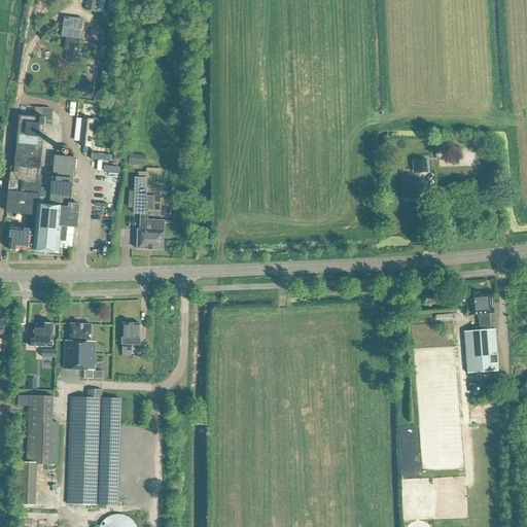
[(86,0),(85,10),(104,13),(107,0),(86,0)]
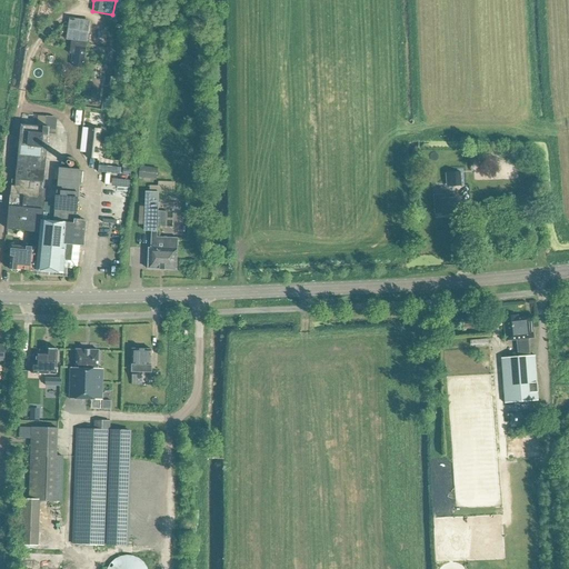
[(126,0),(116,0),(116,8),(125,10),(126,0)]
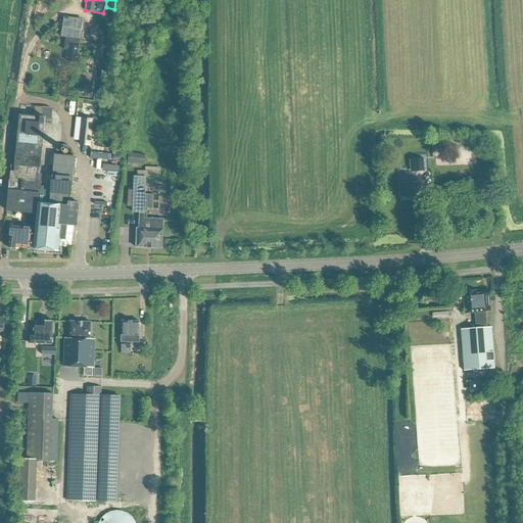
[(77,62),(80,39),(83,19),(63,16),(61,37),(65,37),(64,49),(66,50),(65,57),(68,57),(67,61),(77,62)]
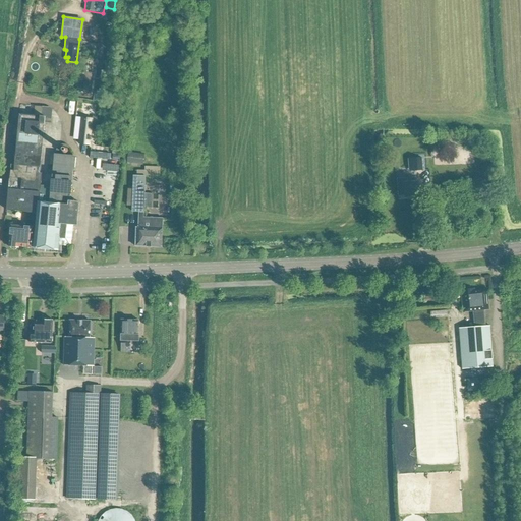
[(41,116),(19,114),(14,170),(10,170),(9,188),(8,188),(7,210),(14,211),(37,213),(34,247),(58,250),(58,245),(70,246),(71,240),(73,225),(77,225),(79,203),(70,201),(74,156),(55,154),(53,175),(52,186),(41,185),(42,173),(40,173),(45,116),(41,116)]
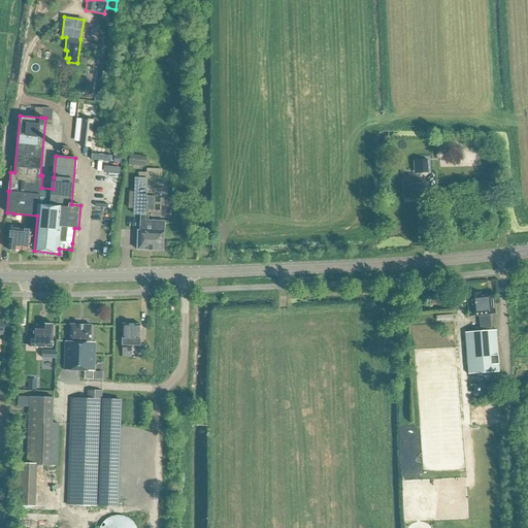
[(90,146),(93,120),(84,119),(80,145),(90,146)]
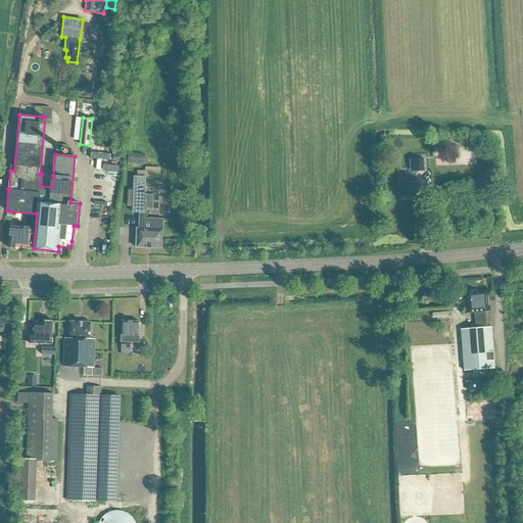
[(440,146),(440,138),(430,139),(430,147),(440,146)]
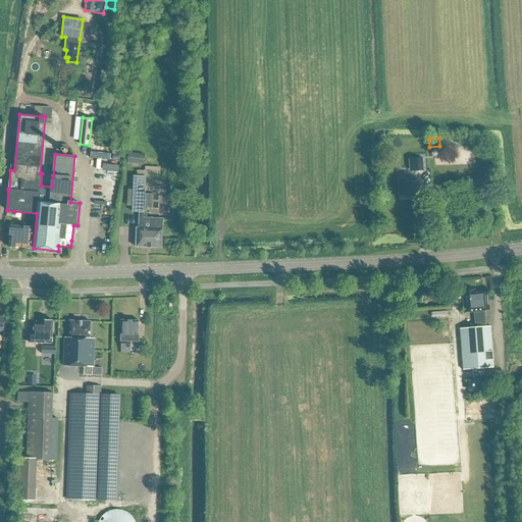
[(143,165),(144,155),(128,153),(127,163),(143,165)]
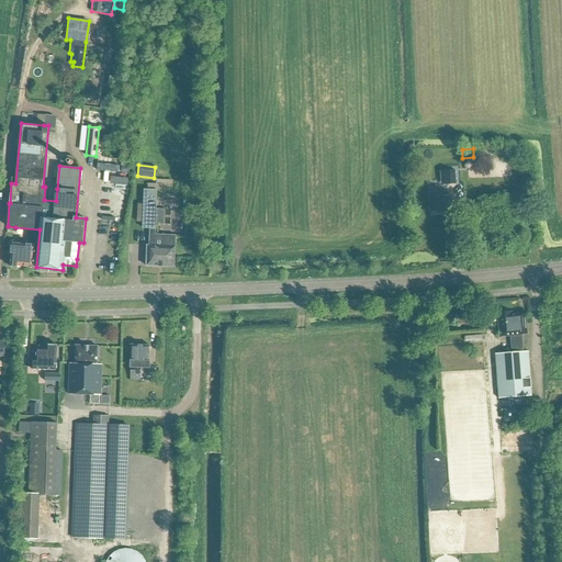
[(127,186),(128,179),(111,177),(110,184),(127,186)]
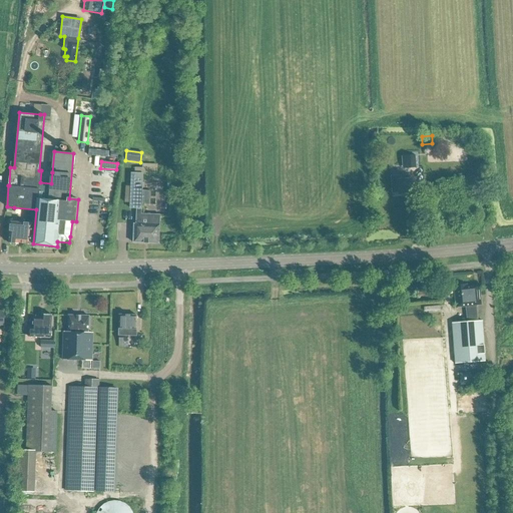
[(136,165),(136,171),(160,171),(160,162),(144,161),(144,165),(136,165)]
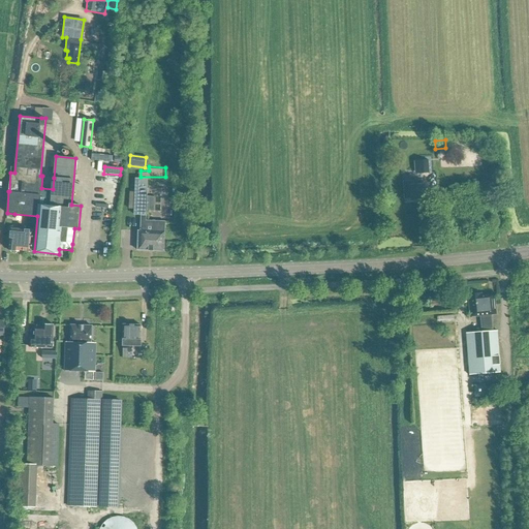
[(135,179),(134,210),(134,215),(141,216),(141,231),(138,231),(137,250),(163,251),(164,232),(164,221),(147,221),(149,179),(135,179)]
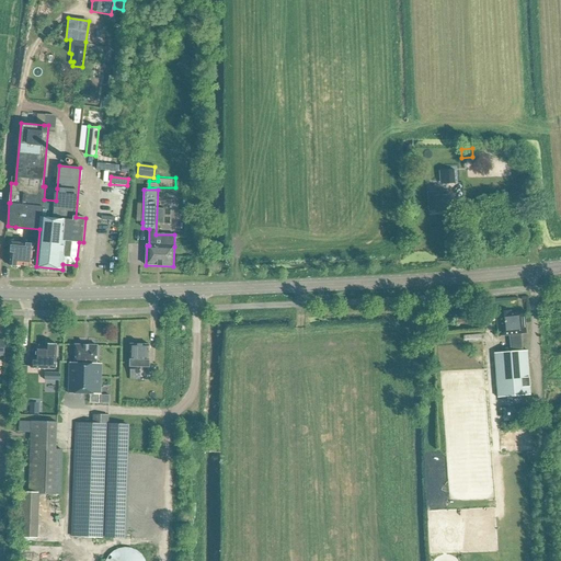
[(448,195),(447,191),(438,192),(438,196),(436,196),(437,214),(449,213),(448,195)]
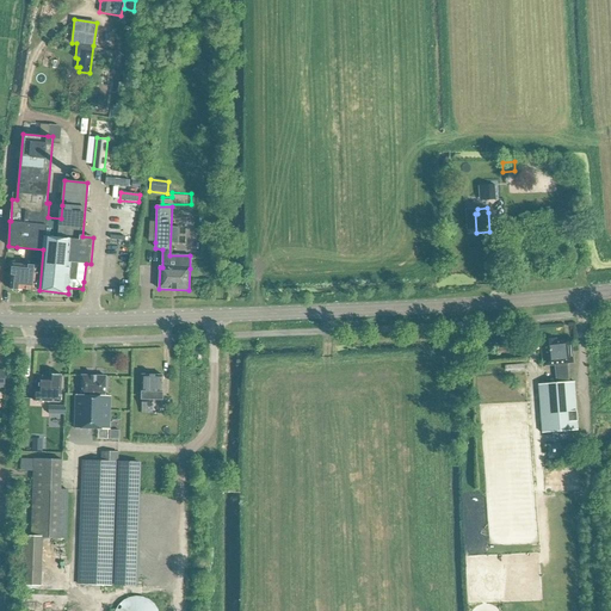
[(43,251),(31,250),(31,259),(42,260),(43,251)]
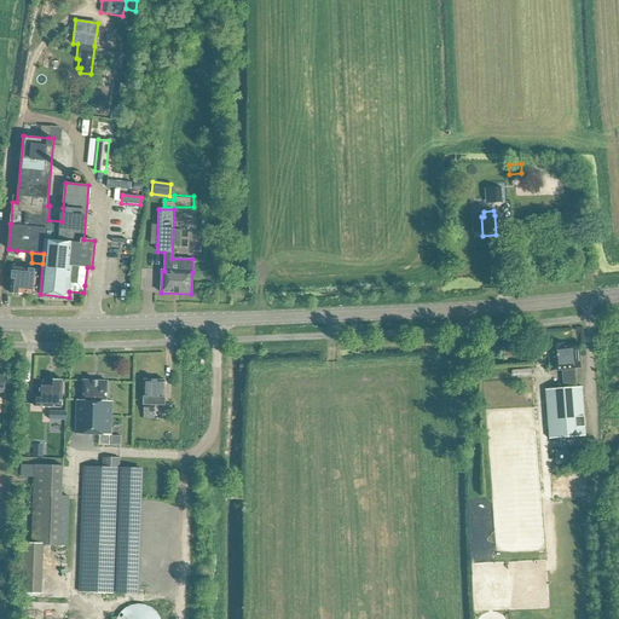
[(29,268),(30,266),(22,265),(21,268),(13,267),(11,291),(12,293),(15,295),(18,296),(22,294),(23,294),(23,293),(38,294),(39,270),(29,268)]
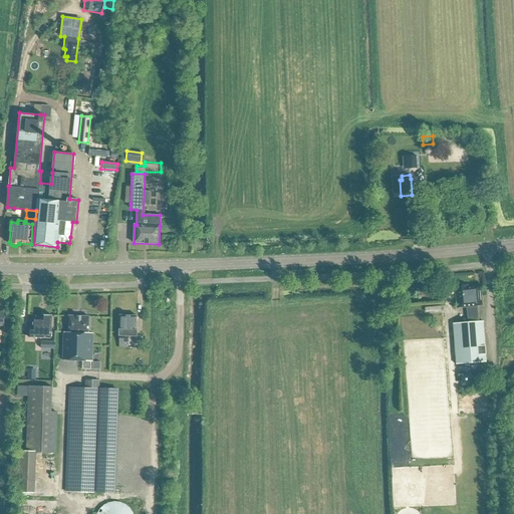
[(482,306),(480,285),(468,286),(468,284),(455,286),(455,291),(454,291),(456,308),(466,307),(468,322),(453,323),(456,364),(486,362),(483,321),(479,322),(478,306),(482,306)]
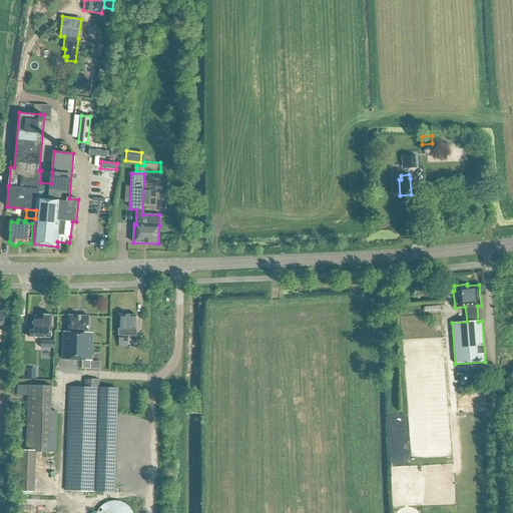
[(51,329),(52,315),(42,315),(42,319),(33,318),(33,328),(29,328),(28,337),(50,338),(50,329),(51,329)]
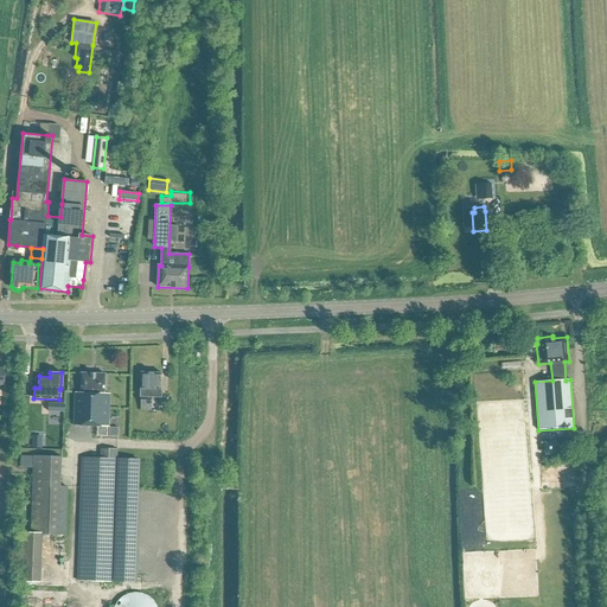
[(161,389),(161,374),(141,372),(140,389),(141,389),(140,410),(151,410),(152,397),(161,397),(161,389)]
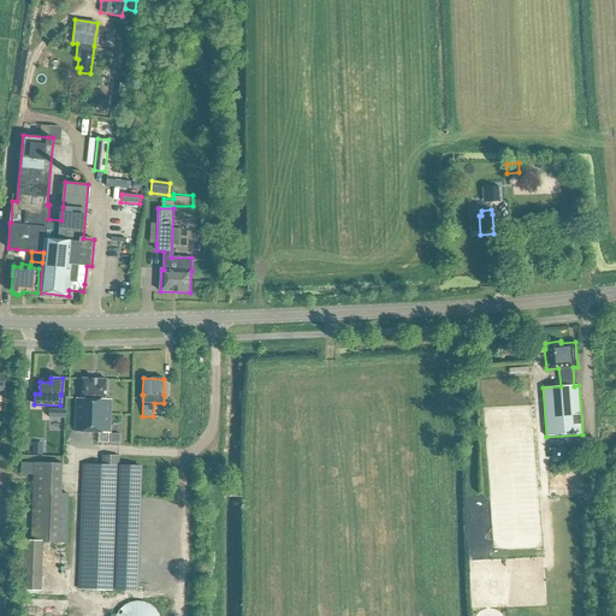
[(76,398),(75,432),(111,433),(112,400),(106,400),(107,379),(82,379),(82,398),(76,398)]
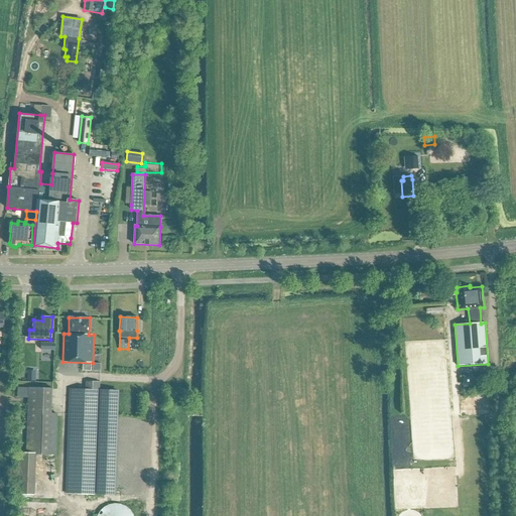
[(142,374),(143,362),(135,362),(134,374),(142,374)]
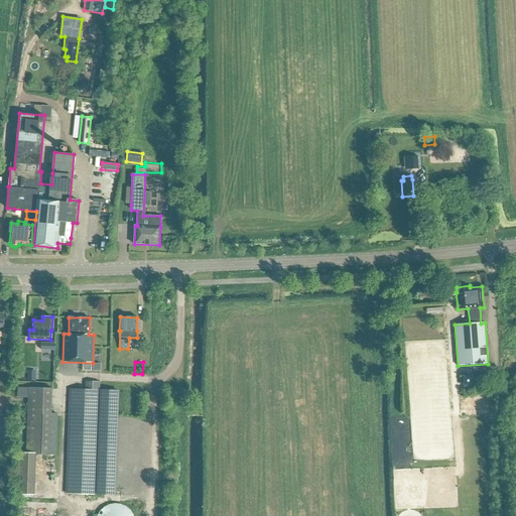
[(36,381),(36,371),(27,371),(27,381),(36,381)]
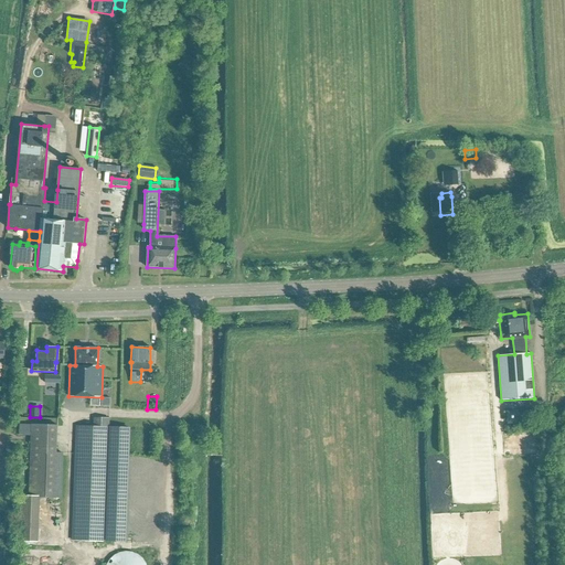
[(507,424),(519,423),(518,411),(507,411),(507,424)]
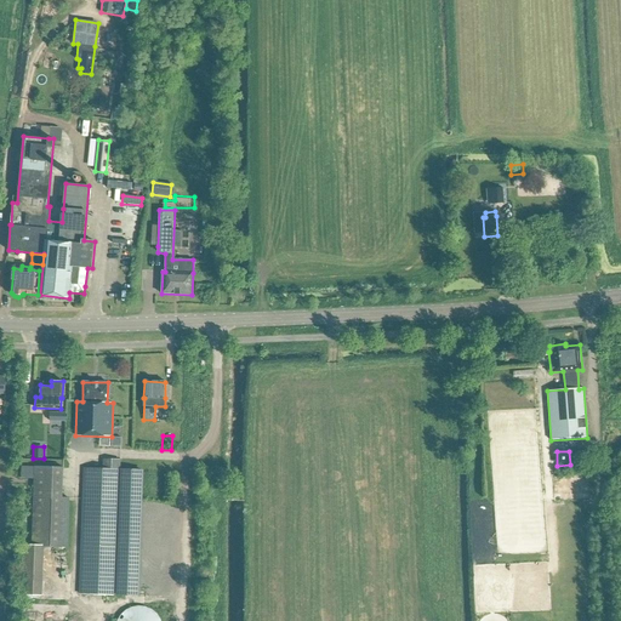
[(119,469),(120,460),(103,460),(102,469),(84,468),(79,593),(140,596),(143,471),(119,469)]
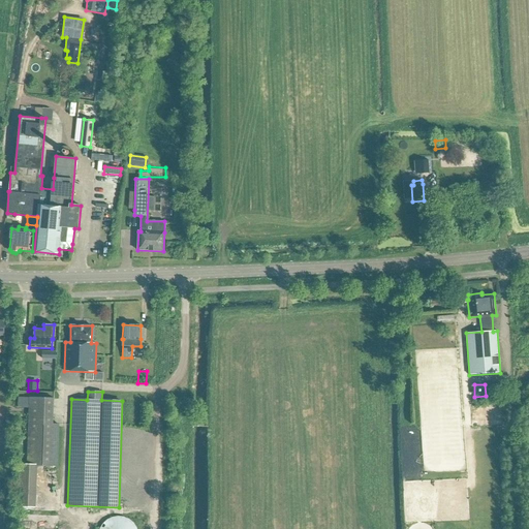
[(53,424),(54,398),(29,398),(27,465),(19,465),(17,507),(35,508),(37,465),(57,466),(59,425),(53,424)]
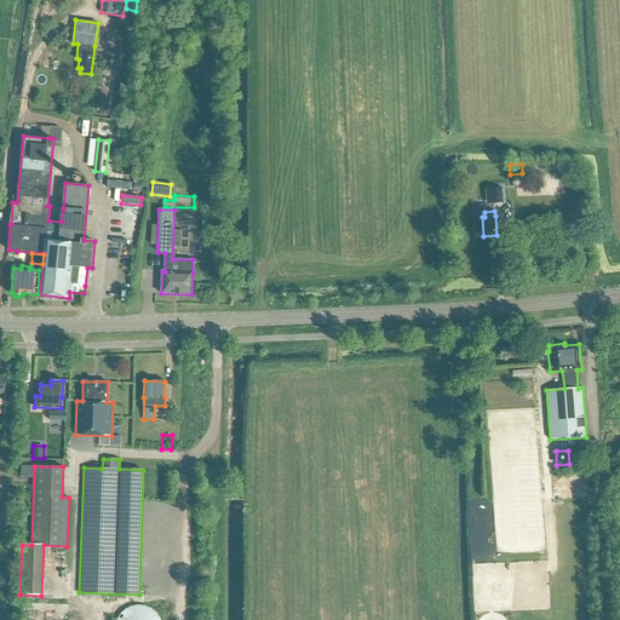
[(160,619),(160,618),(156,613),(151,608),(144,606),(138,604),(131,606),(125,609),(120,614),(118,619),(116,619),(160,619)]
